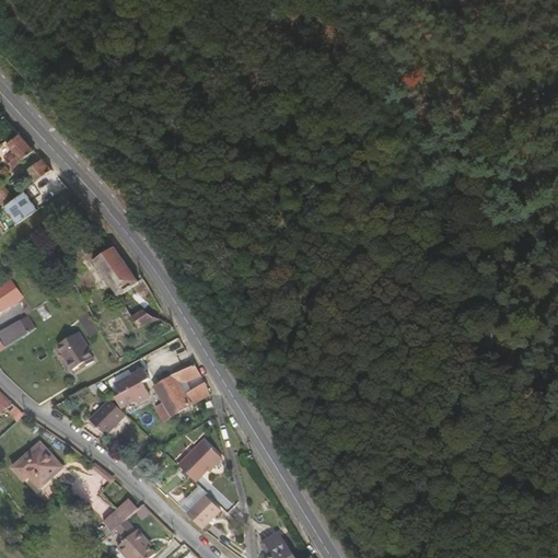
[(12,167),(33,149),(27,142),(18,132),(7,142),(11,148),(2,157),(12,167)]
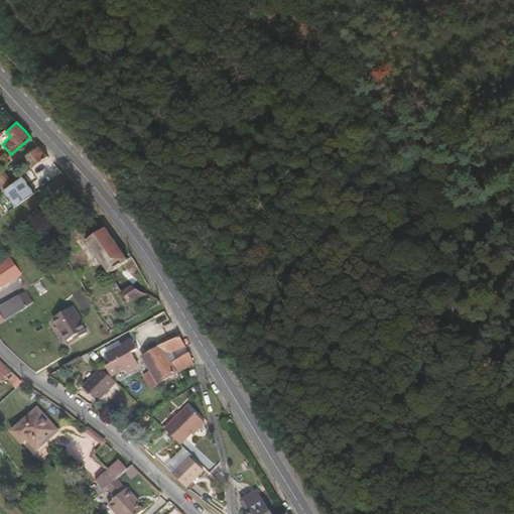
[(22,156),(30,166),(46,154),(37,145),(22,156)]
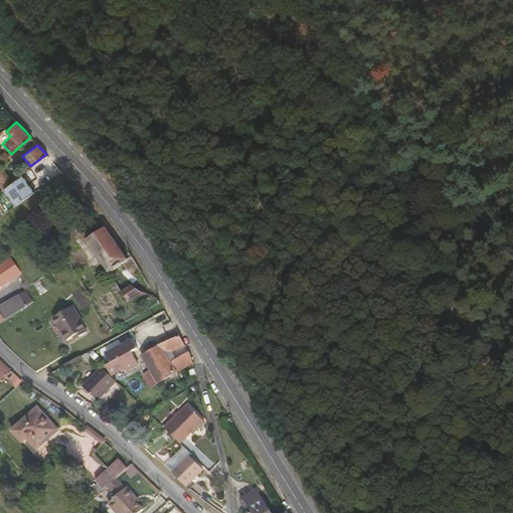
[(0,185),(2,188),(4,186),(13,179),(0,166),(0,185)]
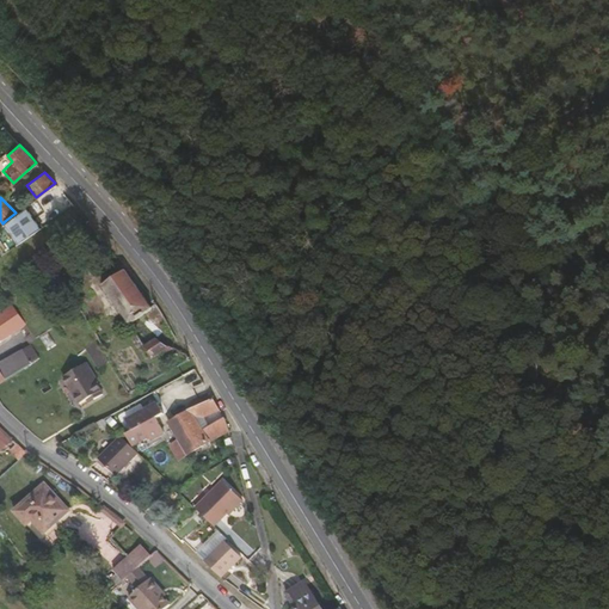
[(40,227),(25,207),(16,213),(5,221),(19,240),(40,227)]
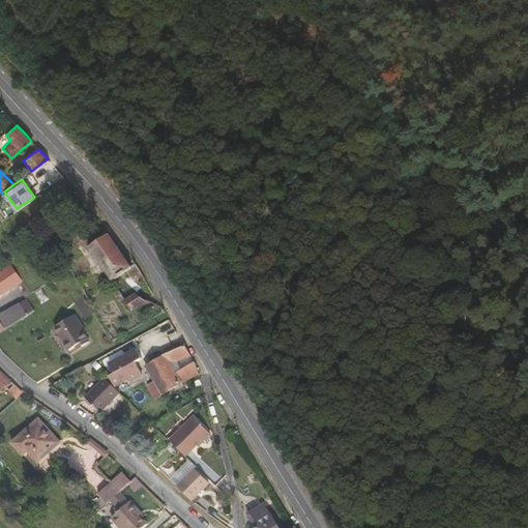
[(87,246),(110,280),(129,265),(106,232),(87,246)]
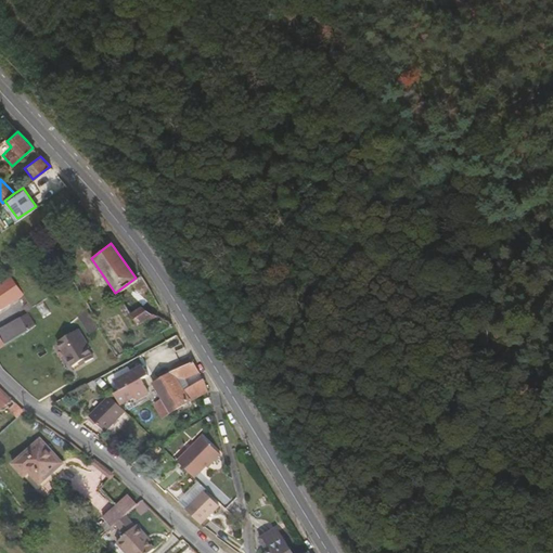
[(0,307),(14,296),(21,292),(10,275),(0,282),(0,307)]
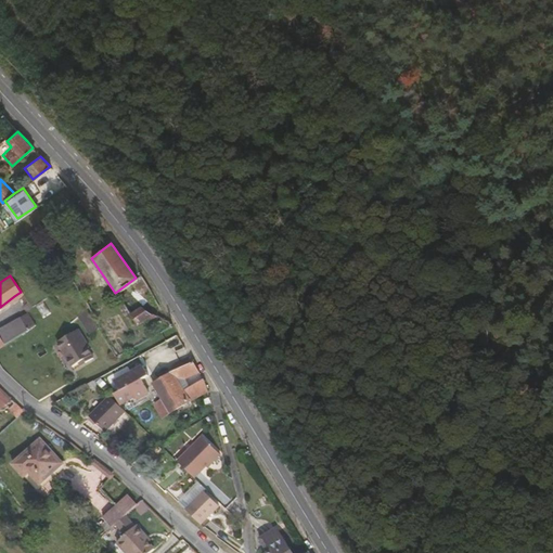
[(26,300),(21,292),(14,296),(21,306),(26,300)]
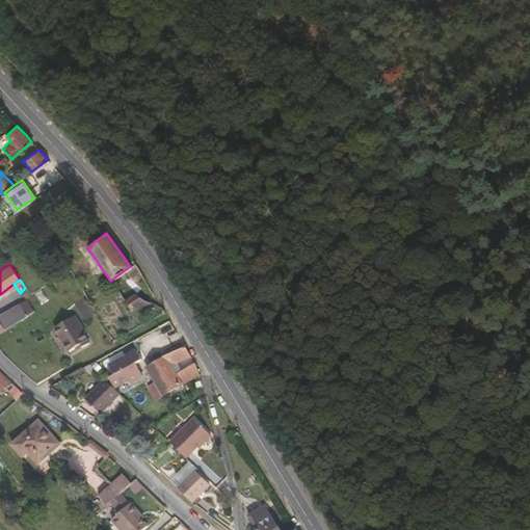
[(29,294),(25,288),(20,293),(24,298),(29,294)]
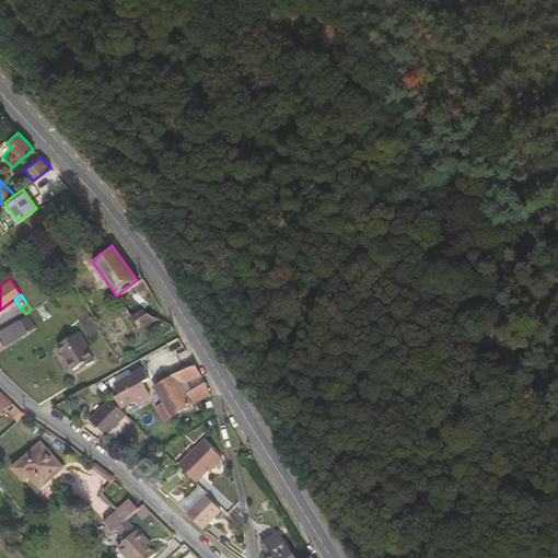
[(85,312),(78,317),(90,337),(99,333),(85,312)]
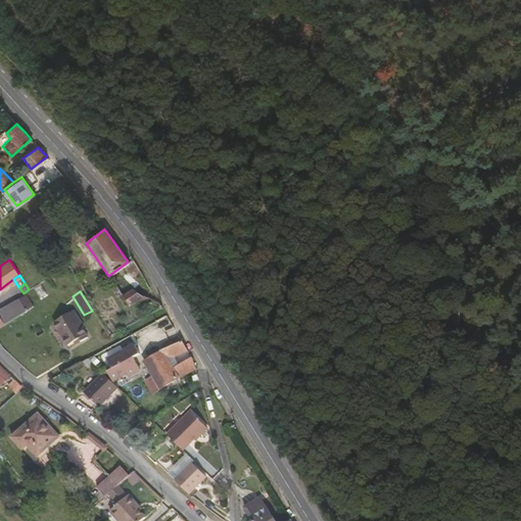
[(125,300),(128,305),(143,295),(136,292),(125,300)]
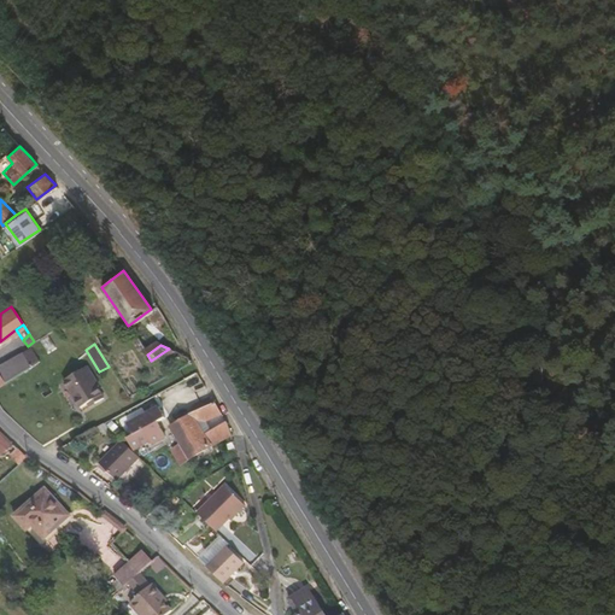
[(29,365),(19,351),(0,363),(0,375),(4,382),(29,365)]
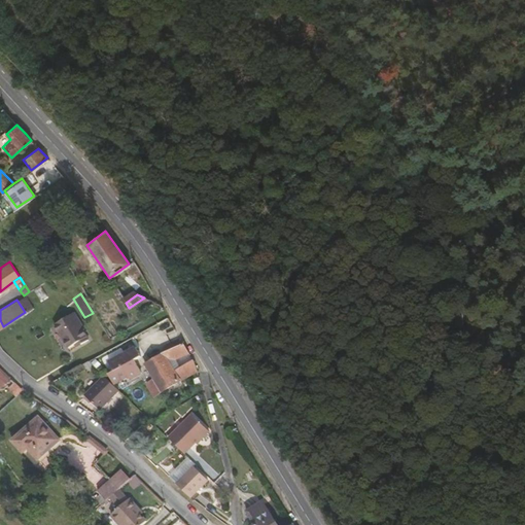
[(68,347),(73,344),(77,341),(79,344),(88,339),(81,329),(82,327),(73,311),(53,323),(68,347)]
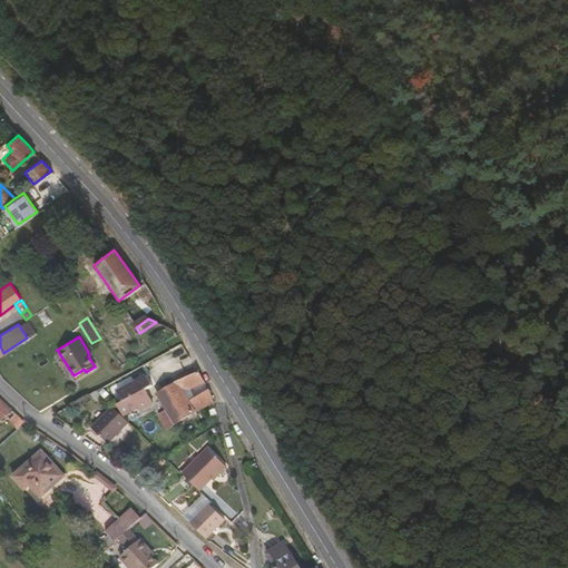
[(167,409),(158,414),(166,428),(195,410),(189,400),(194,397),(188,388),(203,381),(197,370),(186,375),(178,379),(175,381),(156,392),(167,409)]
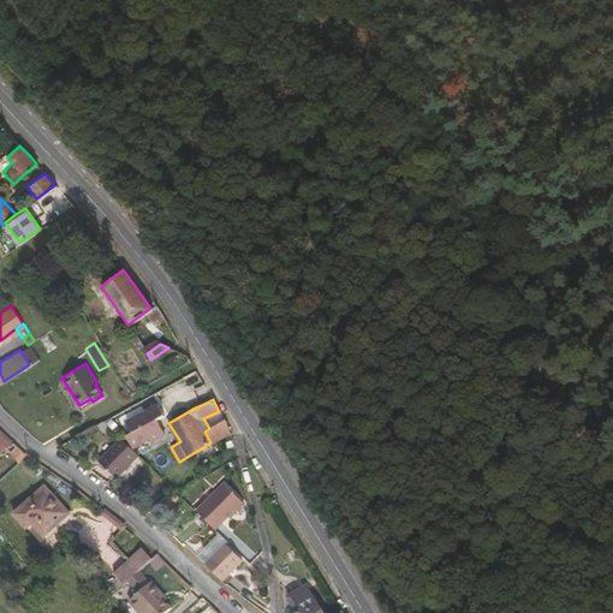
[(158,404),(126,421),(132,432),(126,435),(132,447),(149,438),(152,441),(165,434),(156,420),(165,415),(158,404)]
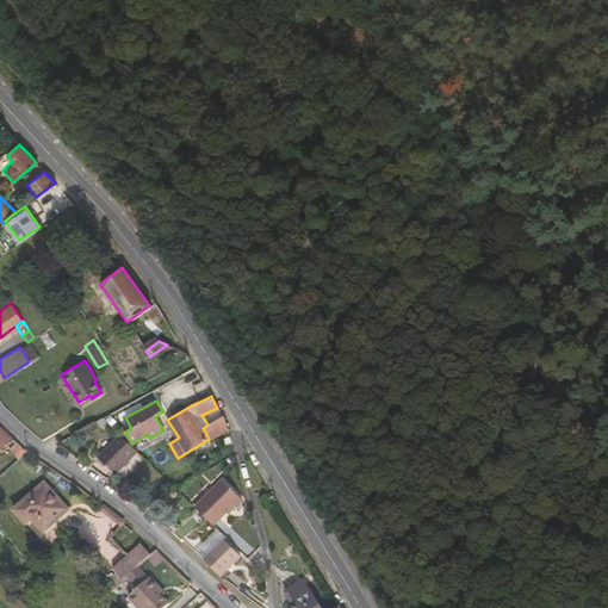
[(205,414),(208,421),(222,414),(218,408),(205,414)]
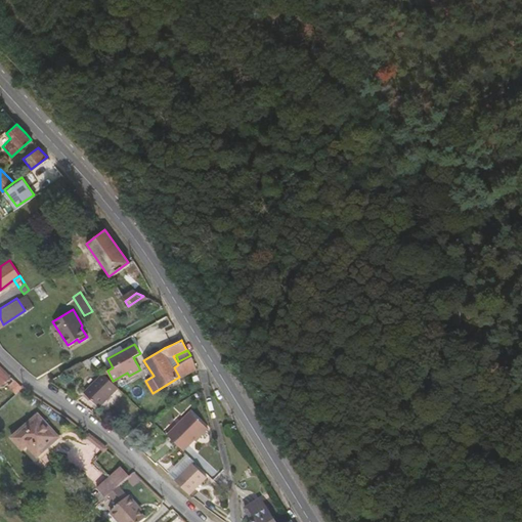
[(179,377),(194,367),(193,364),(190,356),(178,364),(174,367),(179,377)]
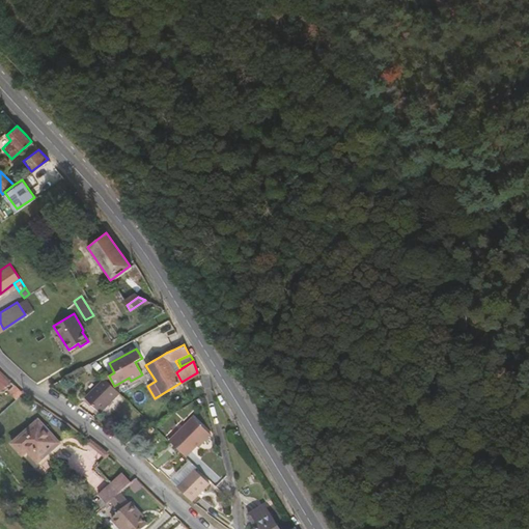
[(0,388),(9,381),(2,372),(0,371),(0,388)]
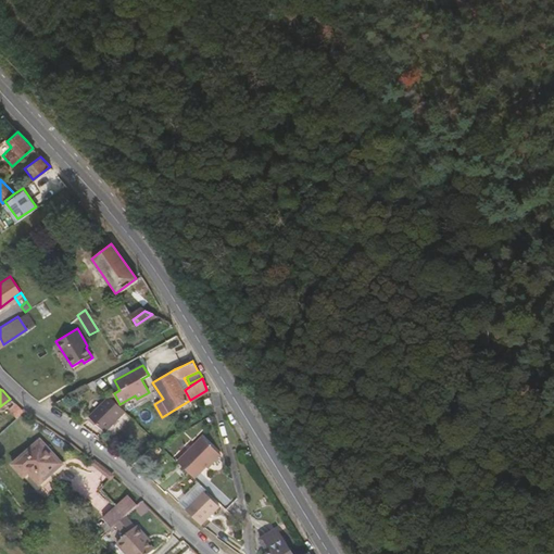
[(105,432),(125,412),(109,395),(88,417),(105,432)]
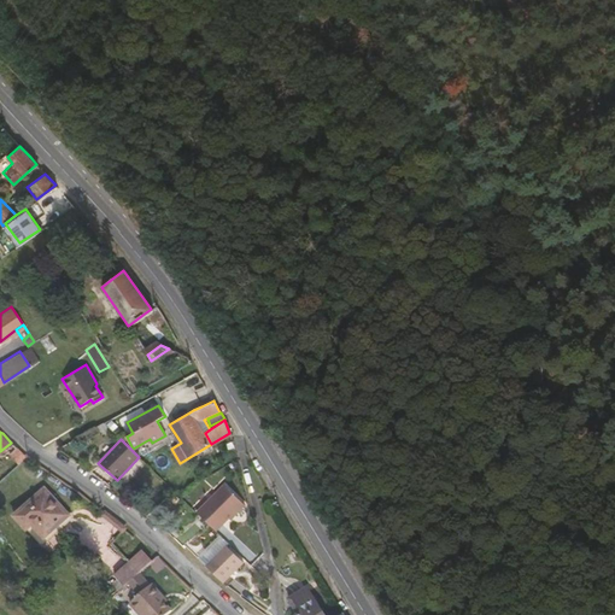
[(7,452),(17,464),(27,456),(25,455),(16,446),(7,452)]
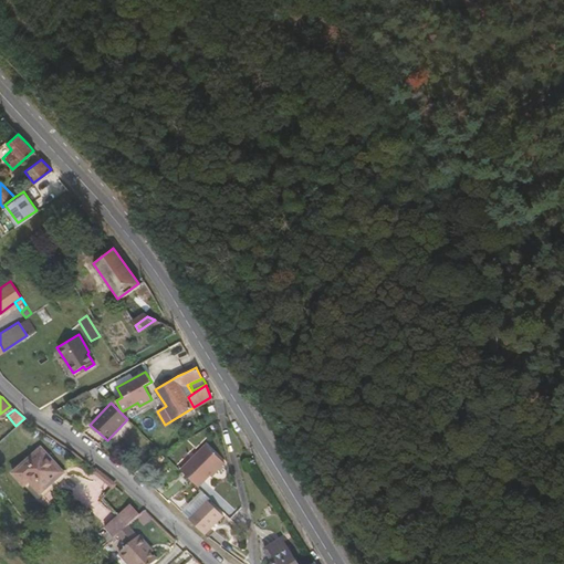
[(204,444),(180,469),(197,486),(212,470),(213,471),(222,461),(204,444)]
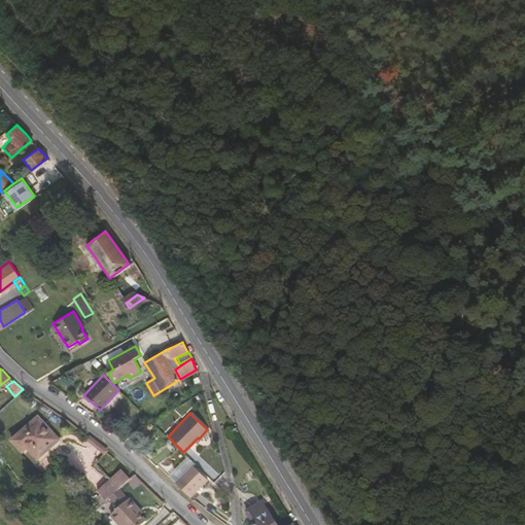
[(27,448),(37,458),(59,440),(37,416),(11,440),(23,452),(27,448)]
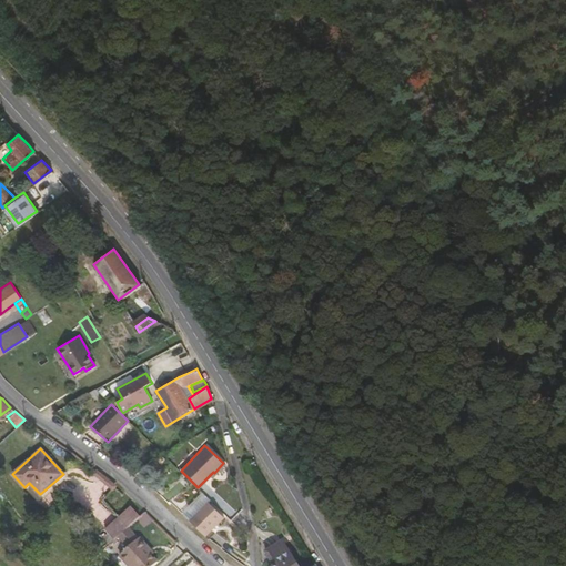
[(181,513),(188,519),(206,502),(200,494),(181,513)]
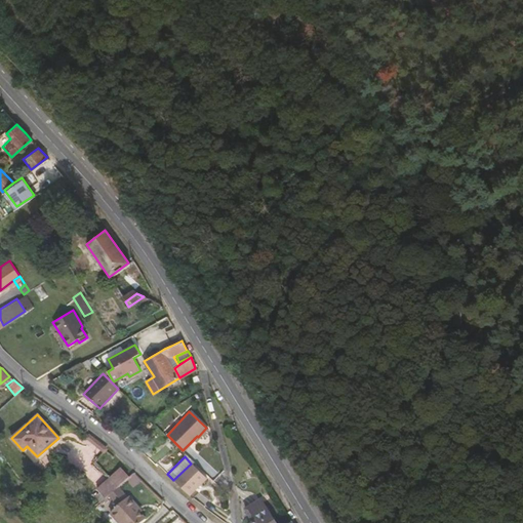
[(173,480),(190,495),(206,478),(191,464),(173,480)]
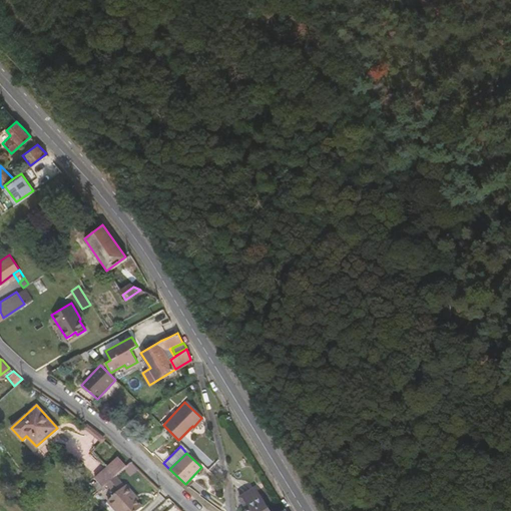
[(94,477),(102,486),(112,477),(122,468),(125,466),(117,457),(94,477)]
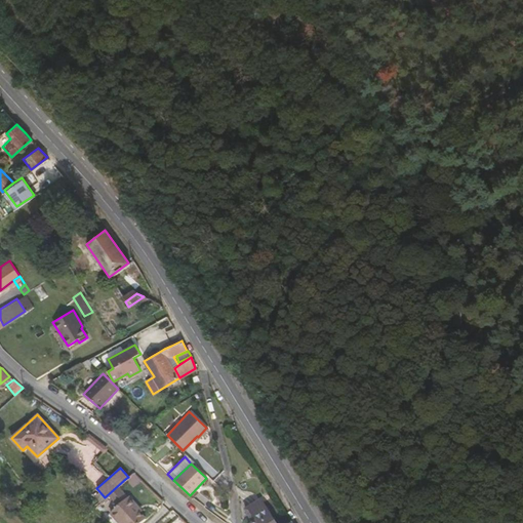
[(135,490),(144,483),(136,476),(132,472),(128,477),(125,479),(135,490)]
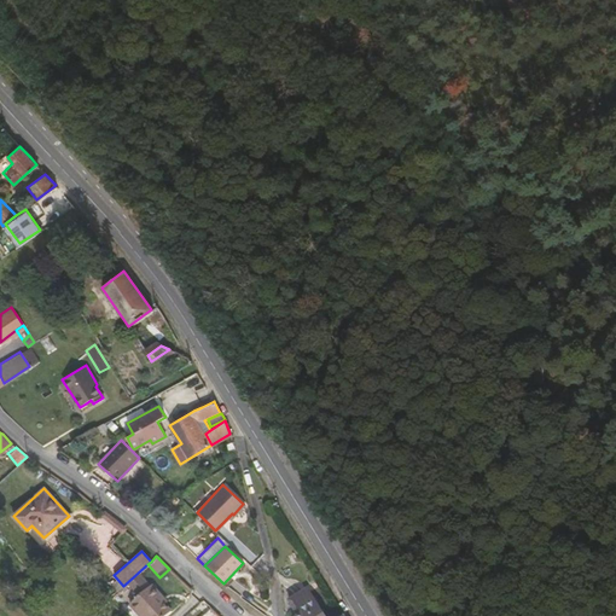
[(144,615),(163,615),(170,610),(162,600),(163,598),(150,583),(146,587),(135,575),(123,586),(134,598),(128,603),(139,615),(143,615),(144,615)]
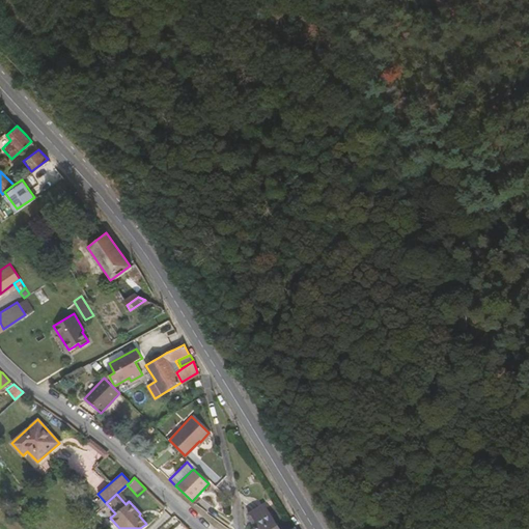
[(278,528),(263,505),(250,512),(258,526),(254,528),(252,528),(278,528)]
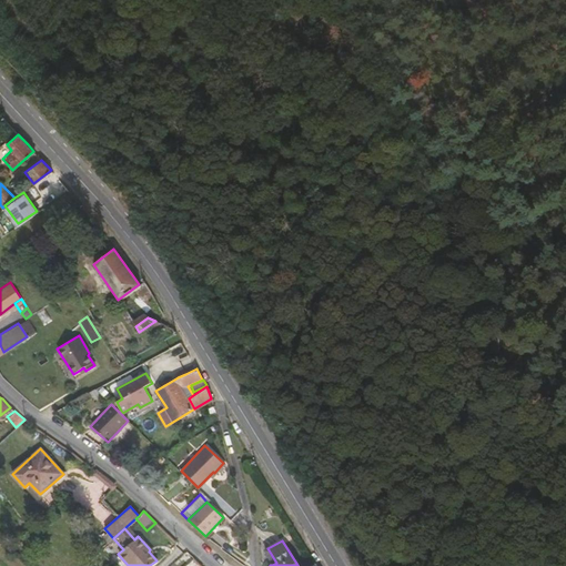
[(263,552),(272,565),(276,563),(268,548),(263,552)]
